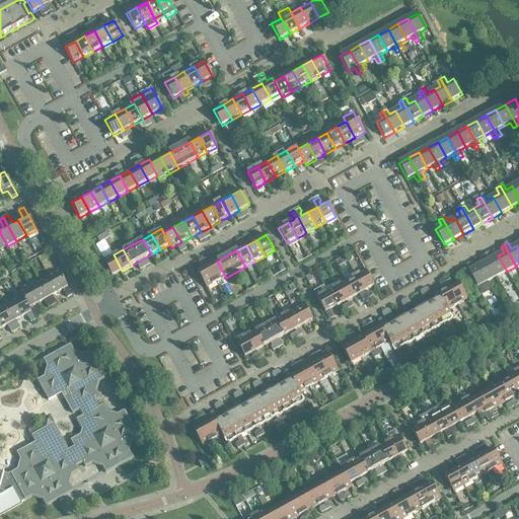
[(507,272),(498,255),(492,258),(489,253),(485,255),(497,277),(507,272)]
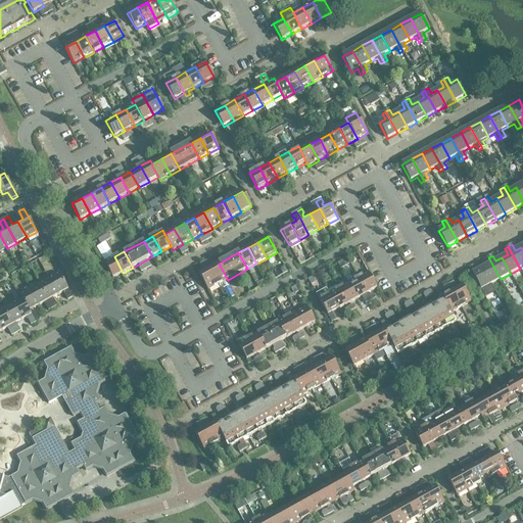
[(123,273),(114,256),(104,263),(112,279),(123,273)]
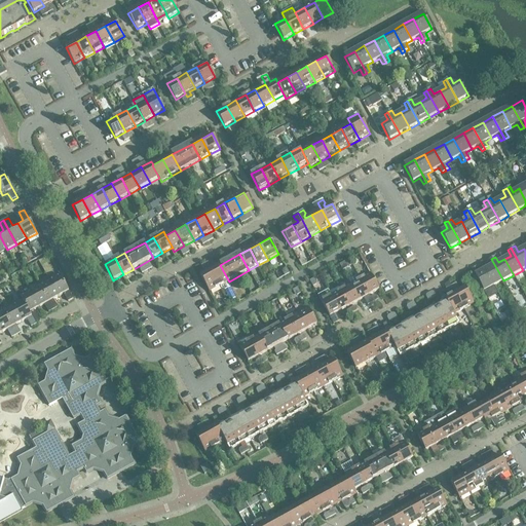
[(503,280),(491,259),(488,261),(491,266),(485,270),(494,286),(503,280)]
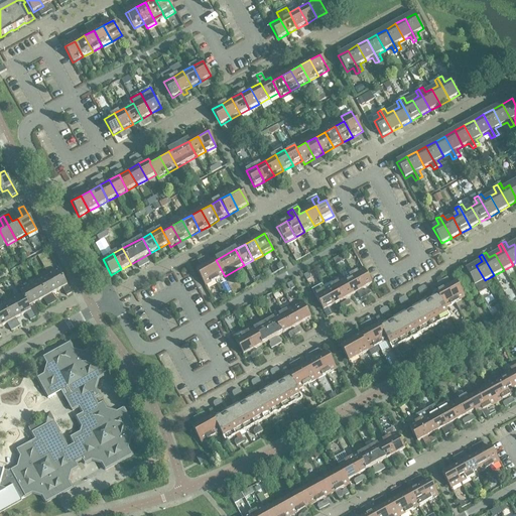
[(225,276),(216,260),(207,265),(216,281),(225,276)]
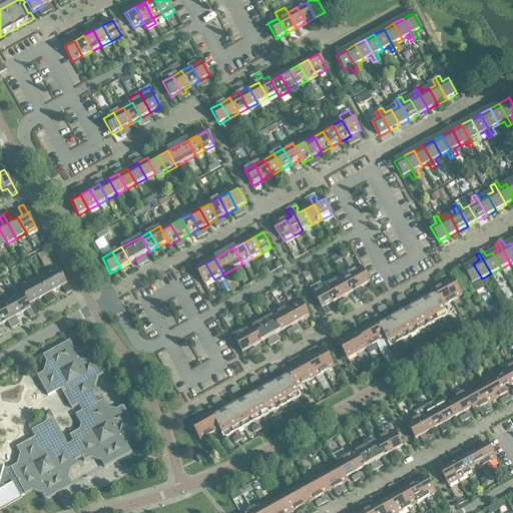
[(482,279),(473,264),(467,267),(464,261),(460,263),(463,269),(472,285),(482,279)]
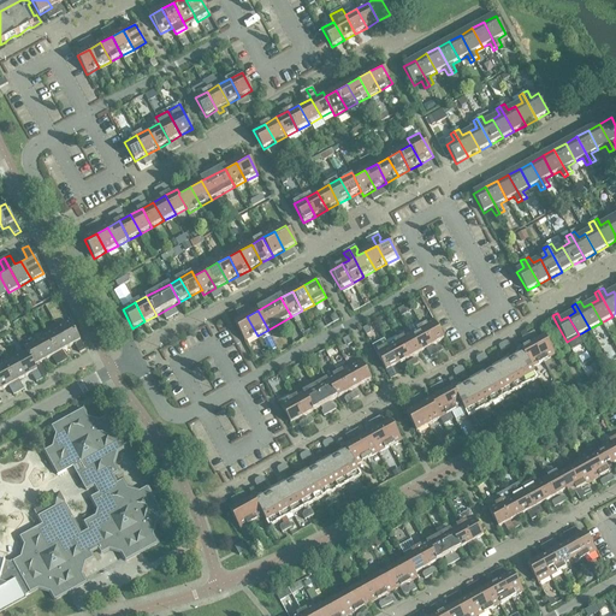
[(258,336),(247,317),(235,324),(246,342),(258,336)]
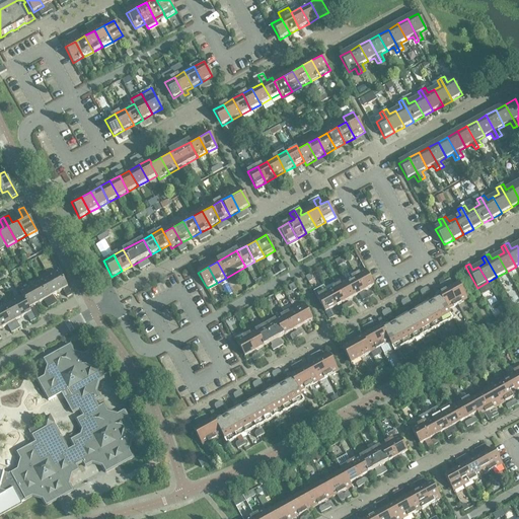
[(374,286),(365,270),(355,276),(364,291),(374,286)]
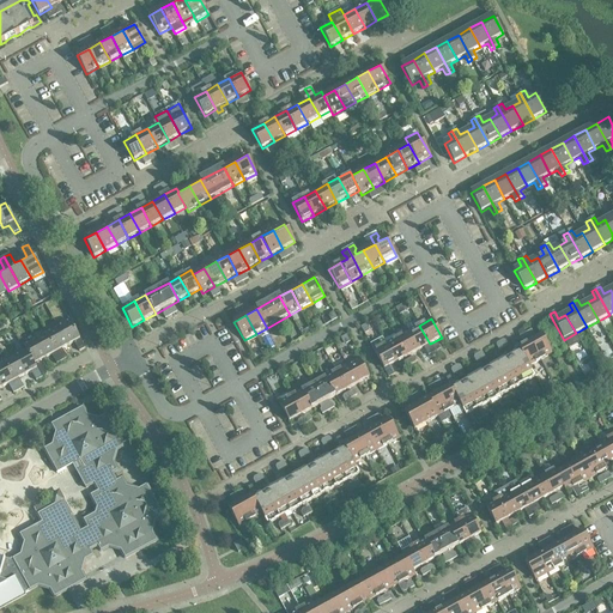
[(85,349),(70,321),(58,327),(68,346),(74,343),(79,352),(85,349)]
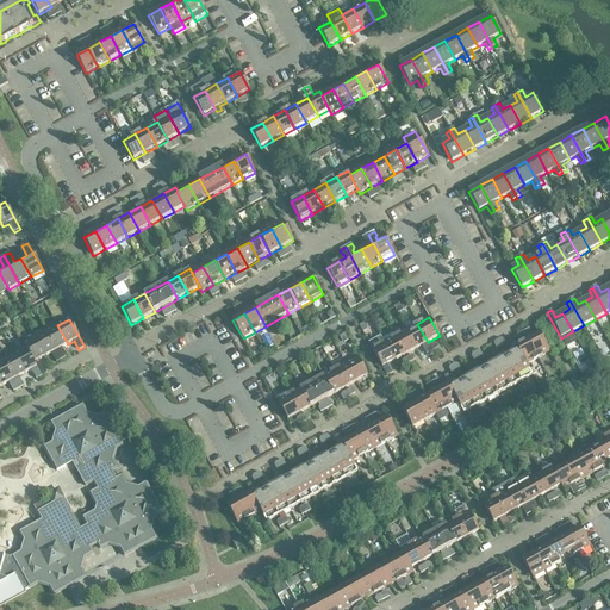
[(428,342),(417,324),(406,330),(417,349),(428,342)]
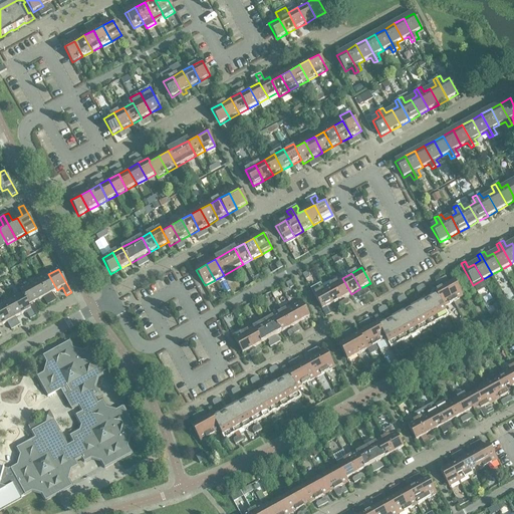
[(57,290),(48,274),(39,280),(52,303),(56,300),(52,293),(57,290)]
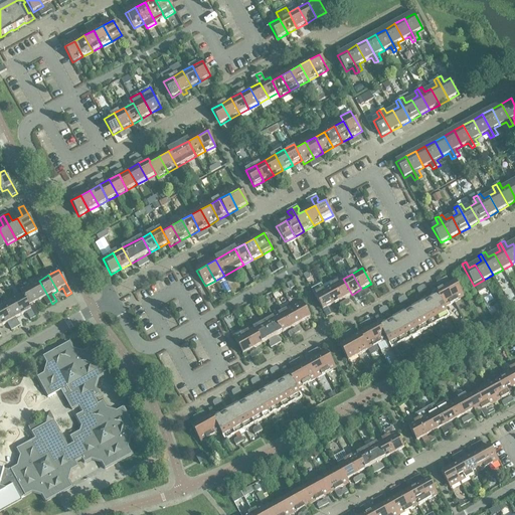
[(352,295),(343,279),(334,284),(342,300),(352,295)]
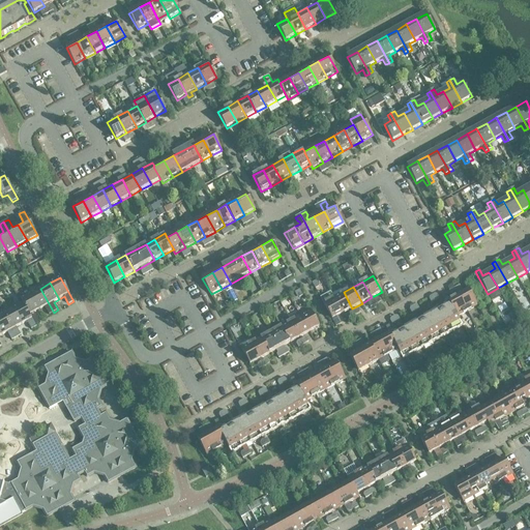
[(54,313),(40,289),(31,294),(39,310),(45,307),(49,315),(54,313)]
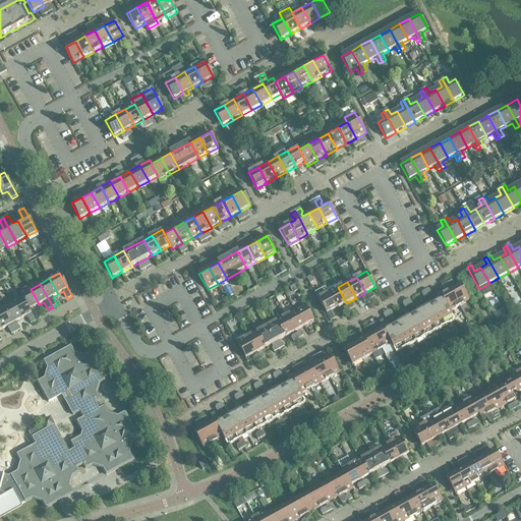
[(469,301),(461,285),(451,290),(459,306),(469,301)]
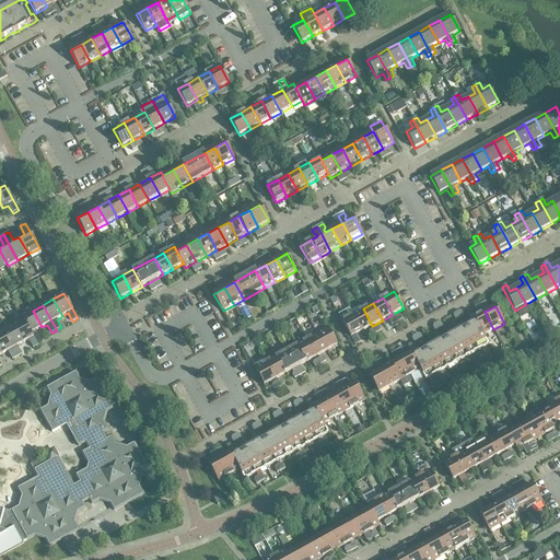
[(362,331),(352,314),(349,308),(338,315),(351,338),(362,331)]
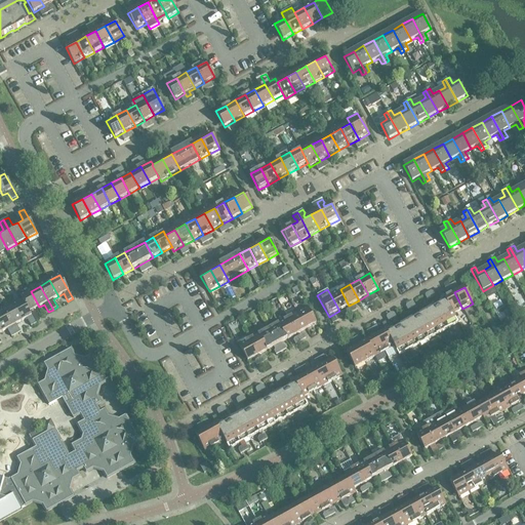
[(349,306),(340,289),(330,294),(339,311),(349,306)]
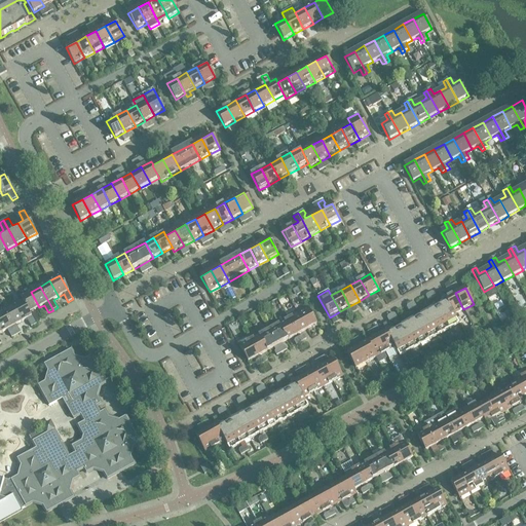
[(34,310),(39,307),(31,292),(21,297),(23,301),(36,325),(40,322),(34,310)]
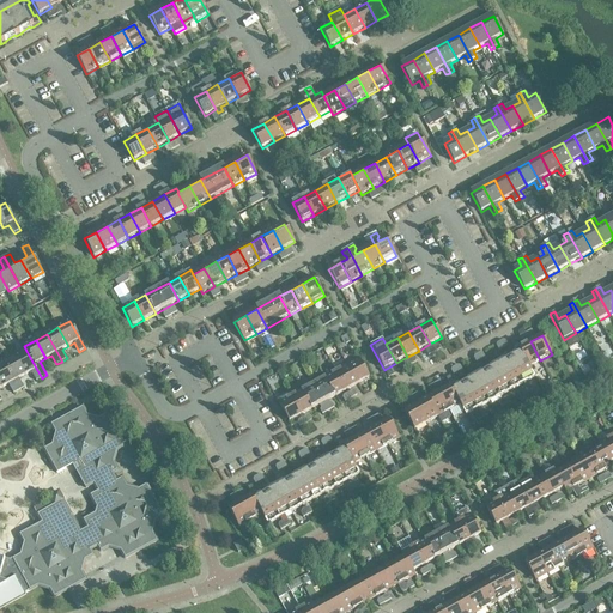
[(540,360),(530,341),(519,349),(520,350),(529,368),(529,366),(540,360)]
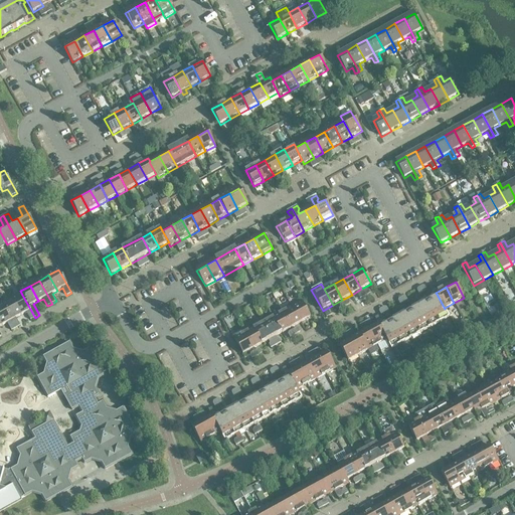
[(445,309),(437,294),(431,297),(432,300),(428,302),(440,322),(450,317),(445,308),(445,309)]
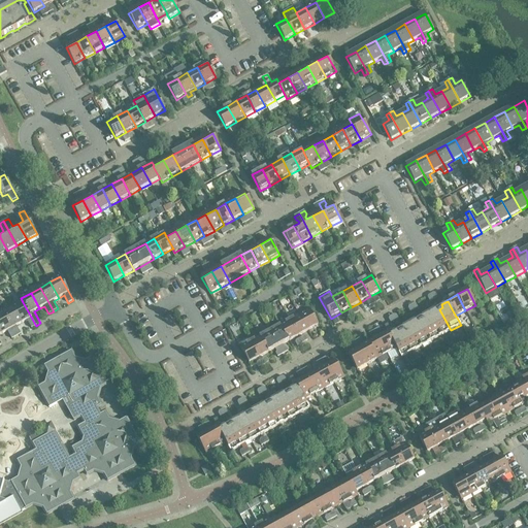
[(36,326),(23,302),(12,307),(22,324),(27,321),(31,328),(36,326)]
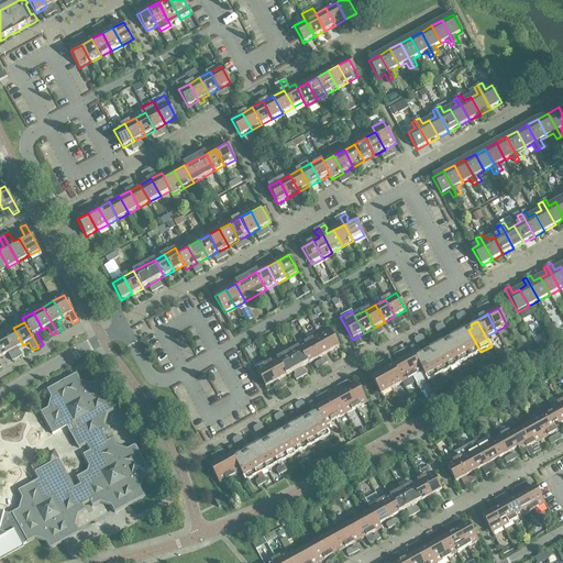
[(23,345),(13,328),(3,333),(18,359),(22,356),(18,348),(23,345)]
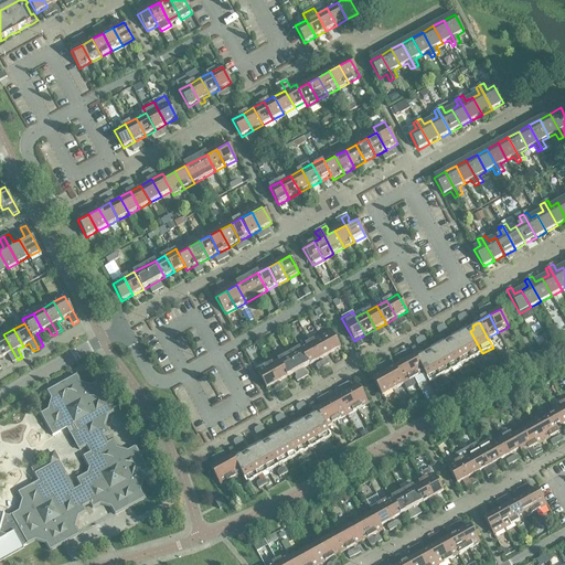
[(482,353),(470,331),(466,333),(464,330),(458,333),(471,360),(482,353)]
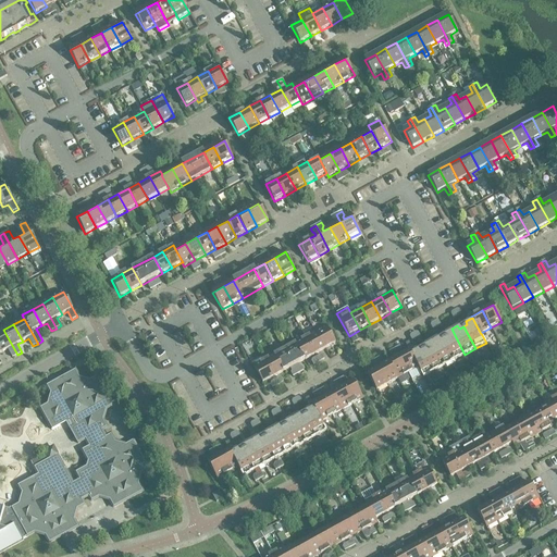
[(336,343),(326,326),(316,332),(325,349),(336,343)]
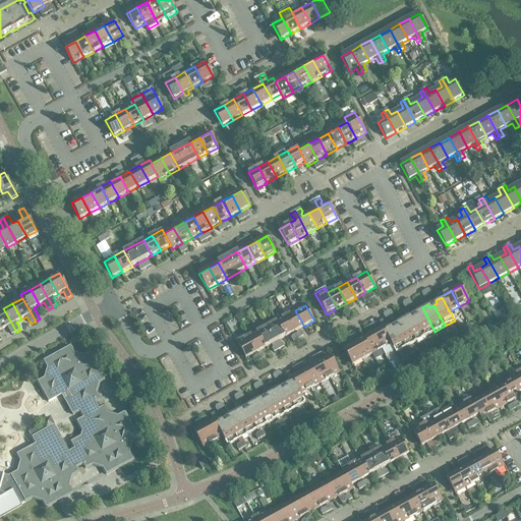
[(435,332),(422,307),(416,311),(418,314),(414,316),(425,337),(435,332)]
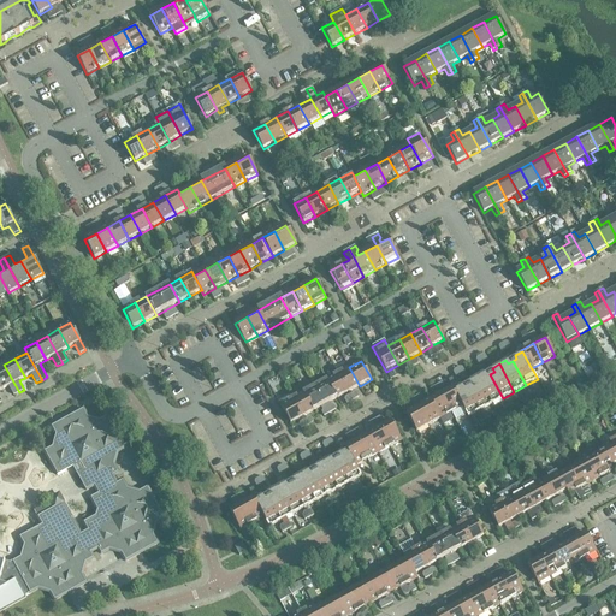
[(19,392),(4,365),(0,366),(0,385),(3,390),(9,386),(13,396),(19,392)]
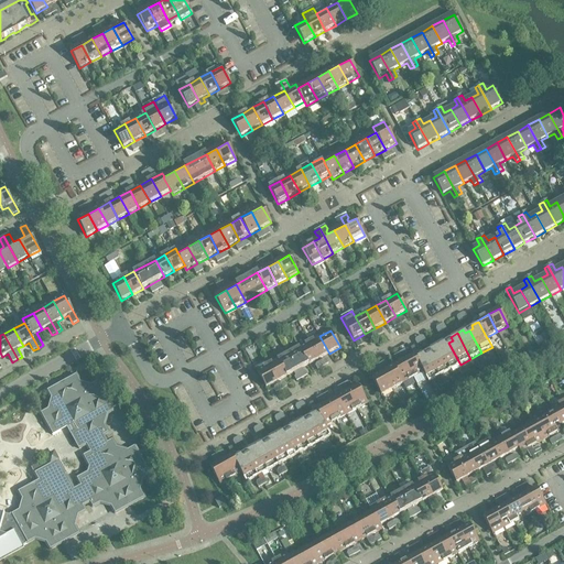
[(329,354),(320,336),(310,342),(318,359),(329,354)]
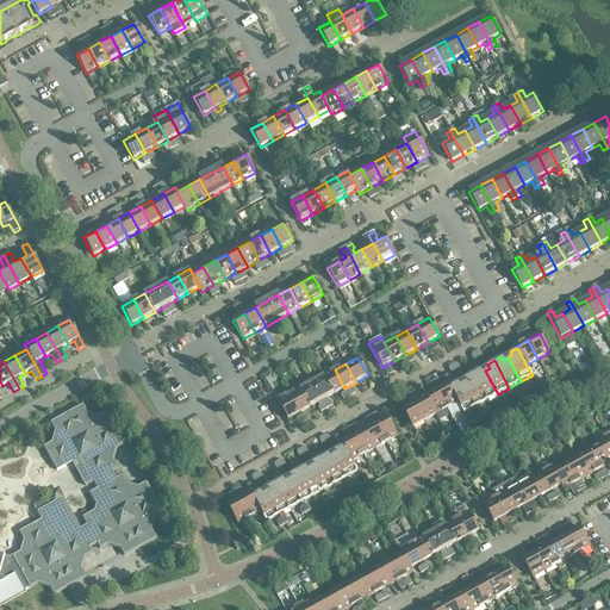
[(344,388),(335,369),(323,377),(334,394),(344,388)]
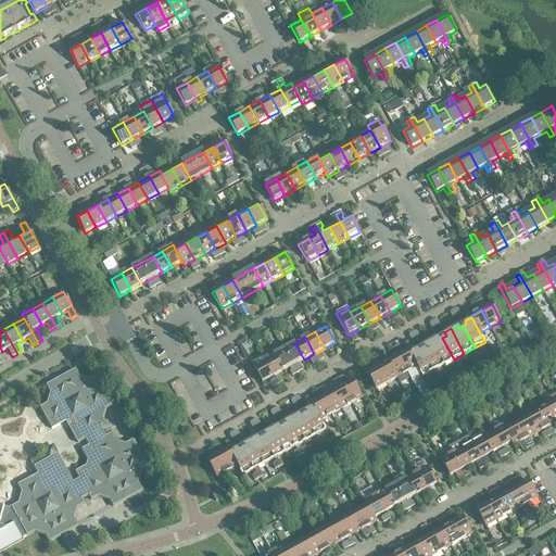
[(454,359),(442,338),(438,340),(436,337),(430,340),(443,365),(454,359)]
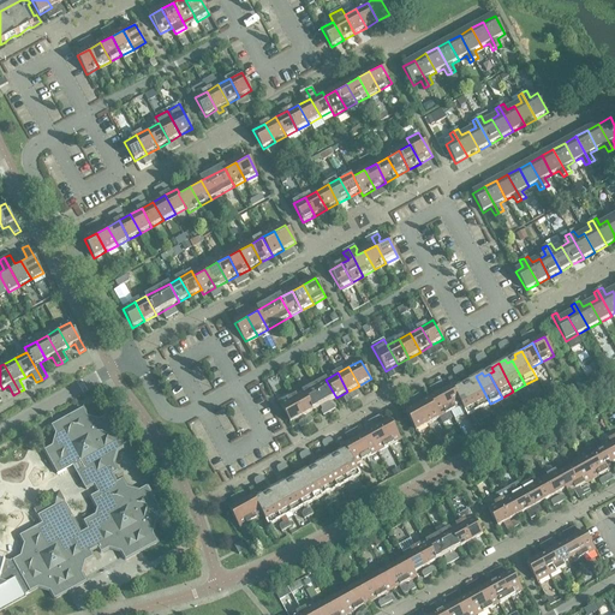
[(490,404),(476,376),(469,380),(471,383),(466,386),(479,410),(490,404)]
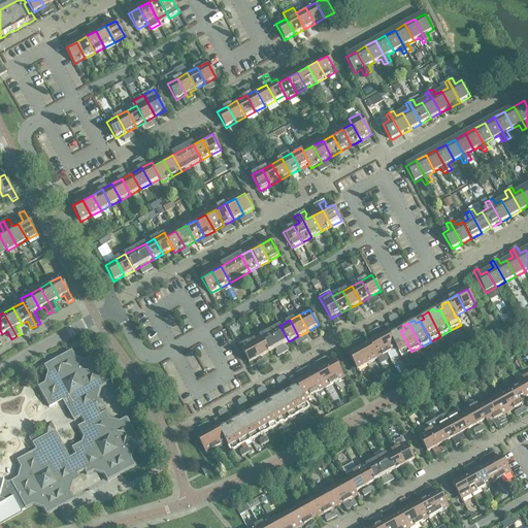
[(289,341),(279,326),(260,336),(269,353),(289,341)]
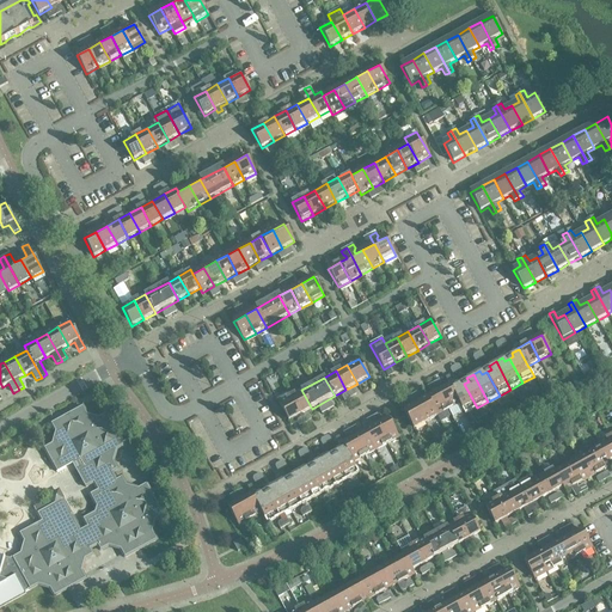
[(477,408),(464,384),(459,386),(458,383),(453,385),(453,384),(450,385),(460,404),(459,404),(465,415),(477,408)]
